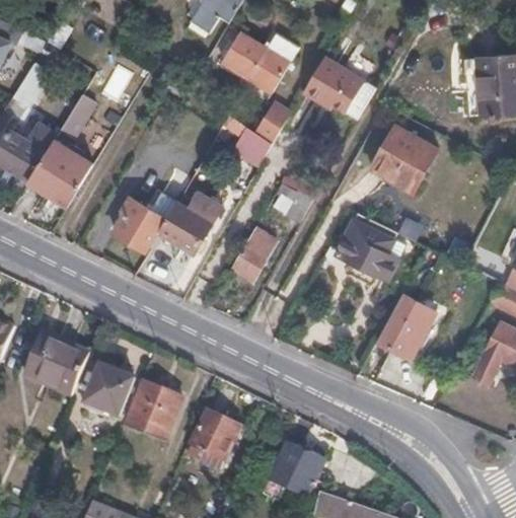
[(220,16),(228,21),(239,0),(201,0),(202,3),(192,18),(211,29),(220,16)]
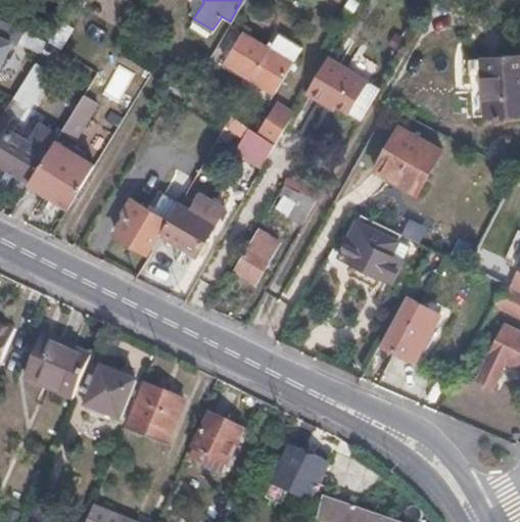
[(275,28),(266,44),(290,59),(299,43),(275,28)]
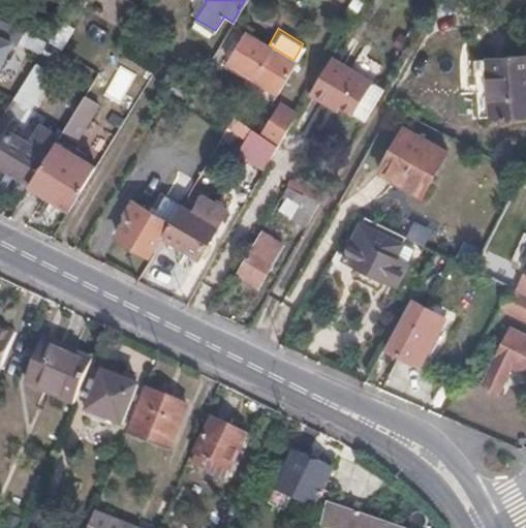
[(269,44),(246,31),(240,42),(234,38),(225,53),(229,56),(226,61),(277,91),(294,60),(269,44)]
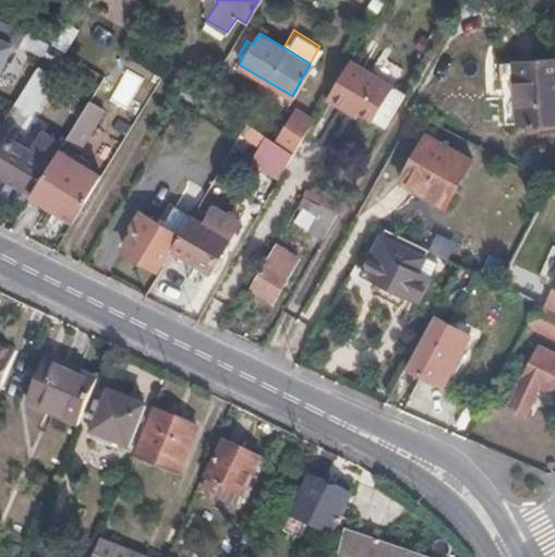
[(0,71),(12,44),(0,37),(0,71)]
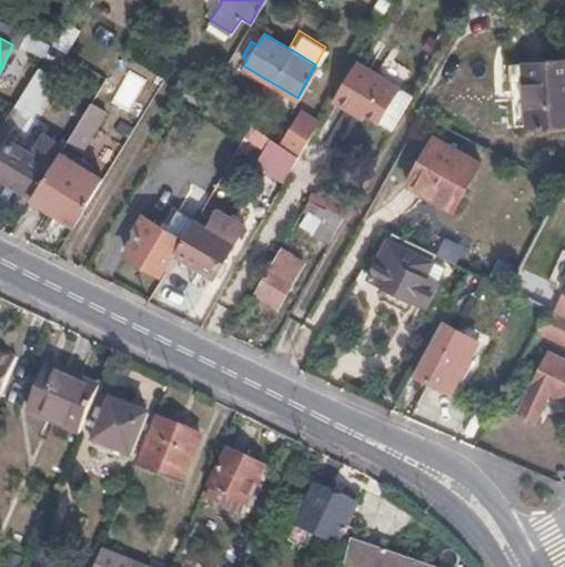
[(49,46),(19,95),(27,99),(23,105),(32,110),(52,74),(51,73),(62,54),(49,46)]
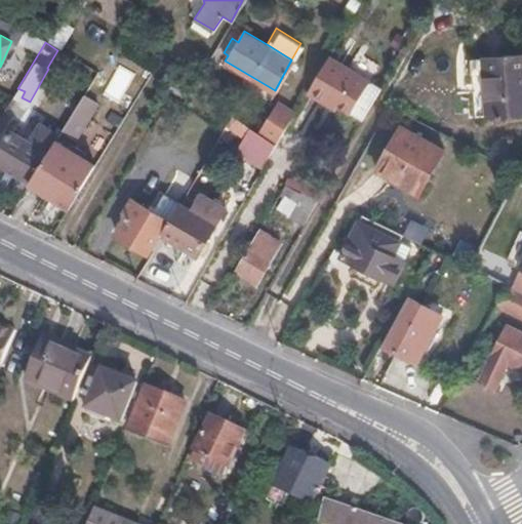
[(350,109),(364,117),(383,84),(329,53),(309,89),(348,113),(350,109)]
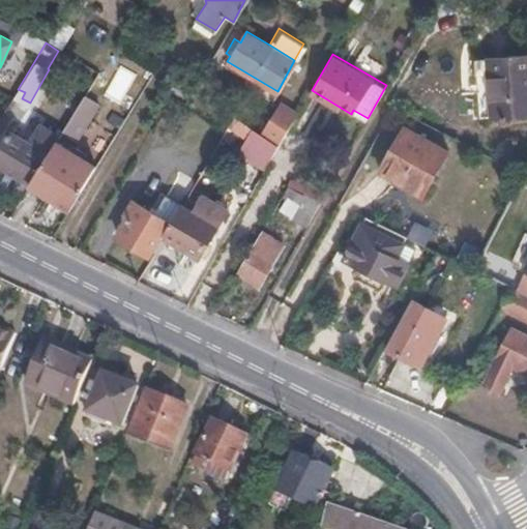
[(526,55),(485,59),(490,115),(526,112),(526,55)]
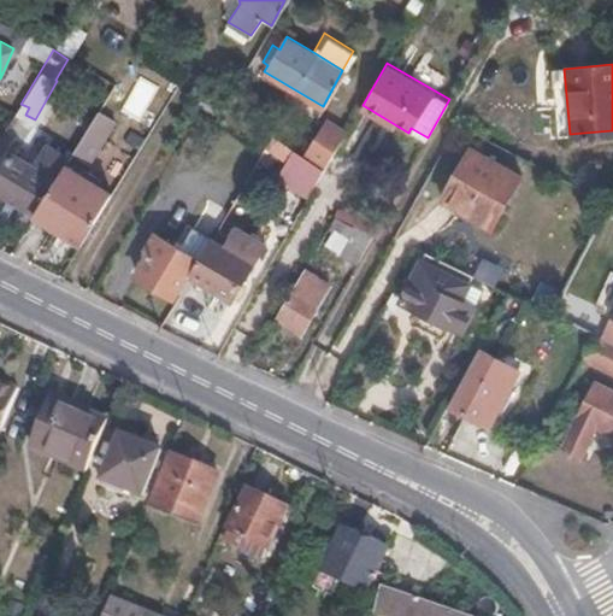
[(324,118),(305,153),(326,168),(348,132),(324,118)]
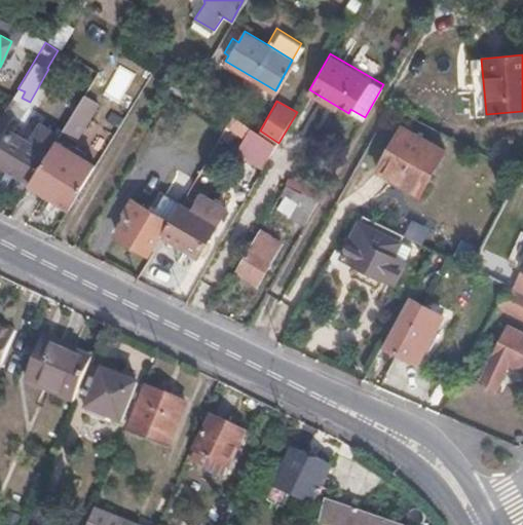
[(81,117),(71,111),(61,127),(71,134),(81,117)]
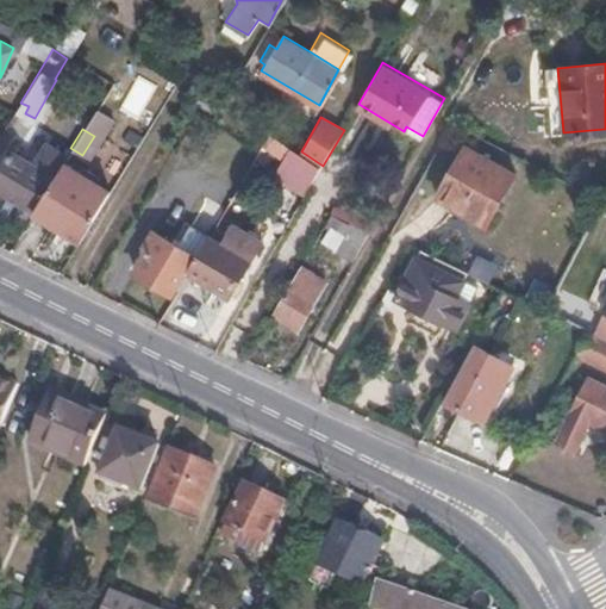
[(0,192),(32,211),(56,173),(63,160),(66,156),(45,144),(32,165),(10,150),(0,167),(0,192)]
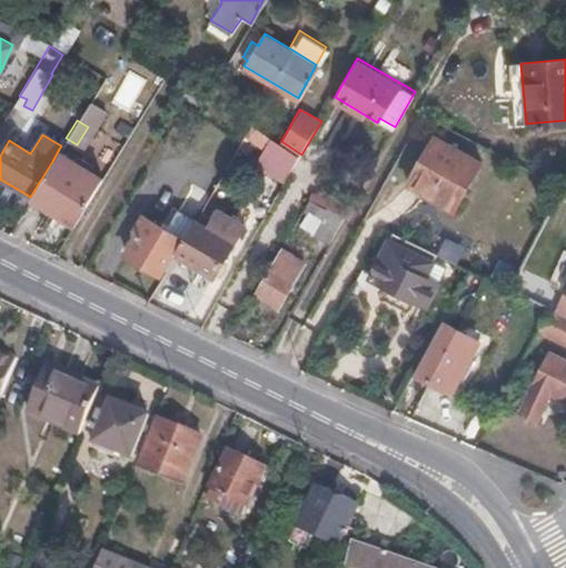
[(478,162),(430,138),(406,185),(454,209),(478,162)]
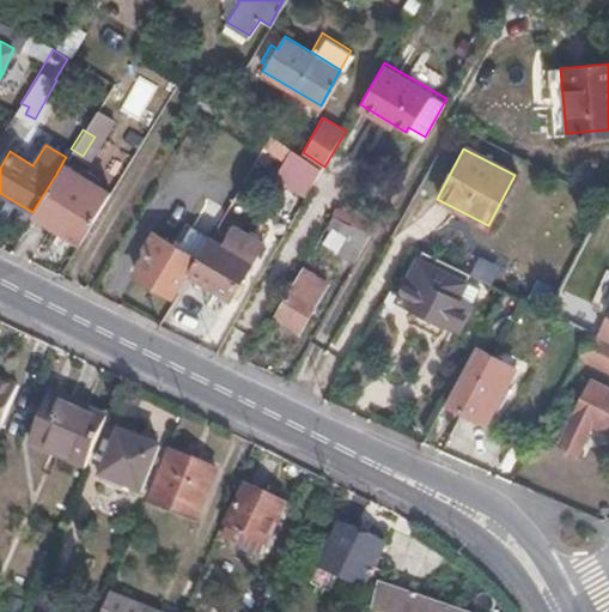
[(260,186),(299,210),(304,201),(317,179),(278,156),(260,186)]
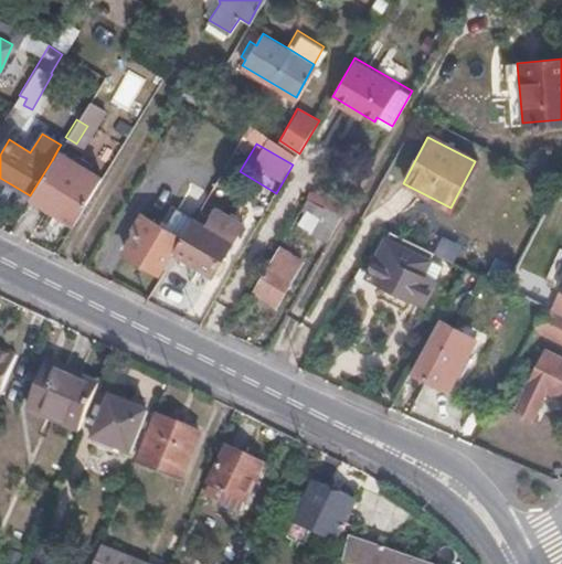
[(52,160),(30,195),(69,219),(83,197),(86,199),(102,174),(59,148),(52,160)]
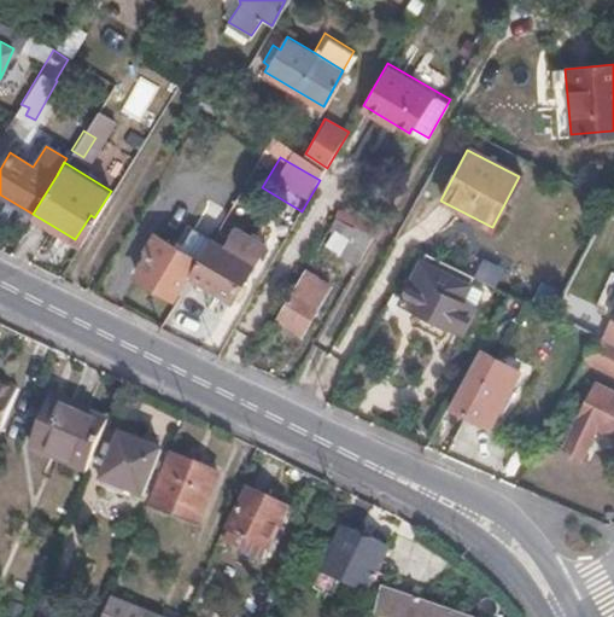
[(340,250),(358,258),(373,234),(354,223),(340,250)]
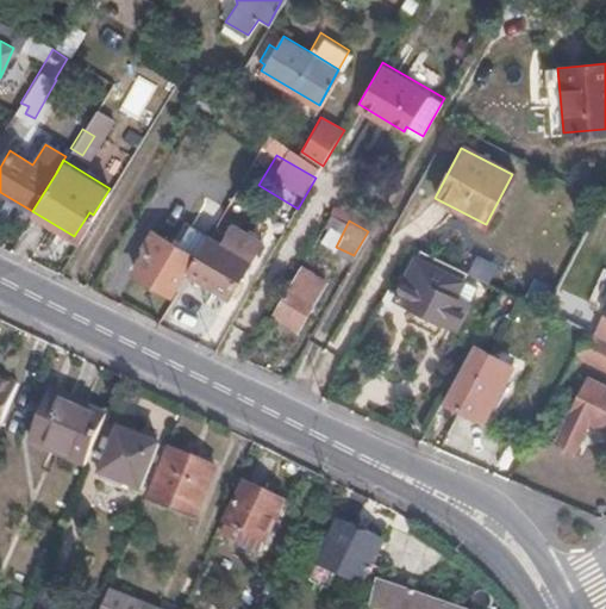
[(197,259),(210,238),(187,224),(174,244),(197,259)]
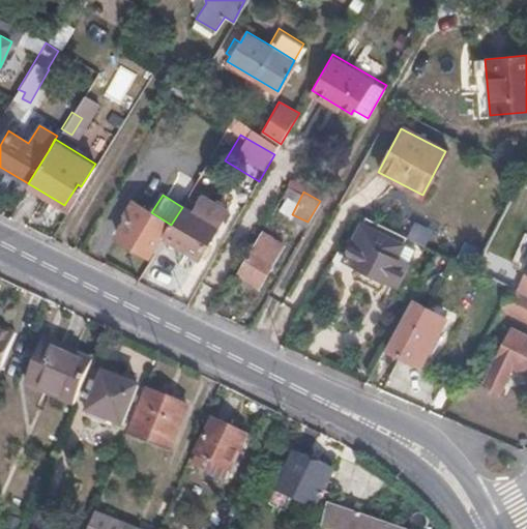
[(192,213),(182,207),(171,225),(164,236),(177,243),(174,248),(183,254),(186,248),(199,257),(224,215),(229,217),(233,210),(203,195),(192,213)]
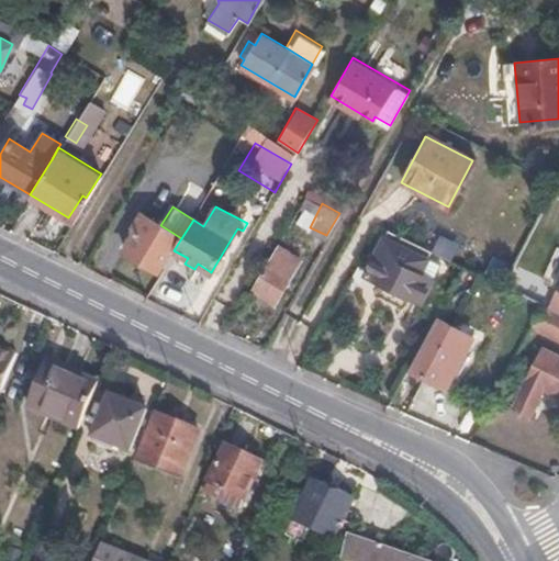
[(125,249),(161,271),(174,250),(181,238),(160,225),(141,212),(132,226),(136,229),(125,249)]
